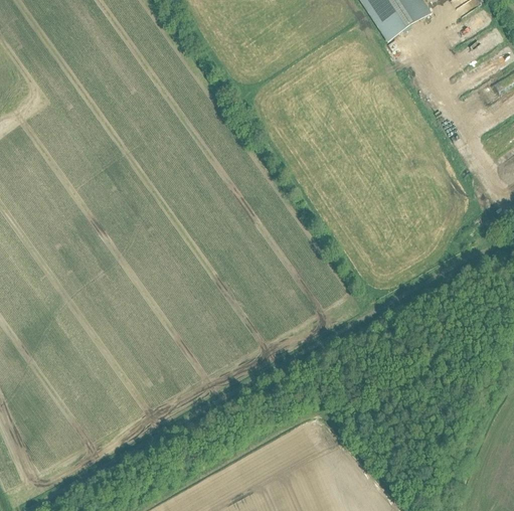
[(360,0),(387,40),(429,12),(420,0),(360,0)]
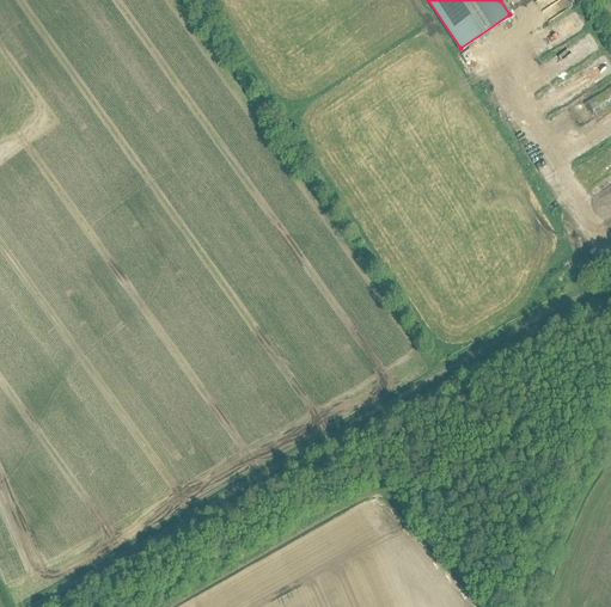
[(451,54),(443,57),(448,74),(457,71),(451,54)]
